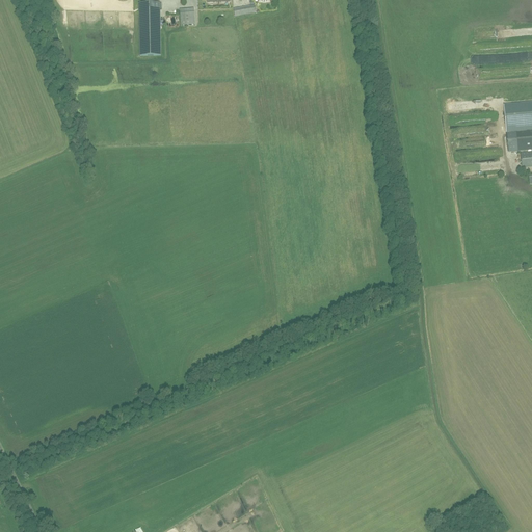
[(140,56),(161,56),(160,3),(138,4),(140,56)]
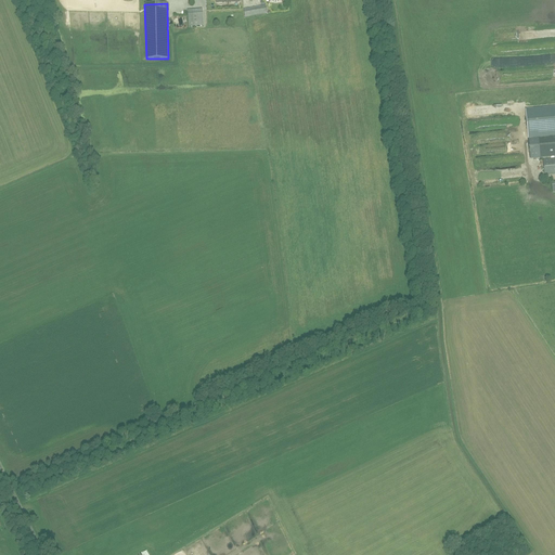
[(245,17),(267,14),(266,5),(243,10),(245,17)]
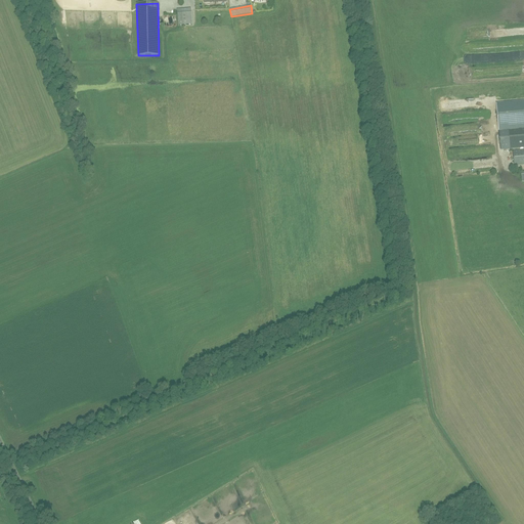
[(191,9),(177,10),(178,25),(191,25),(191,9)]
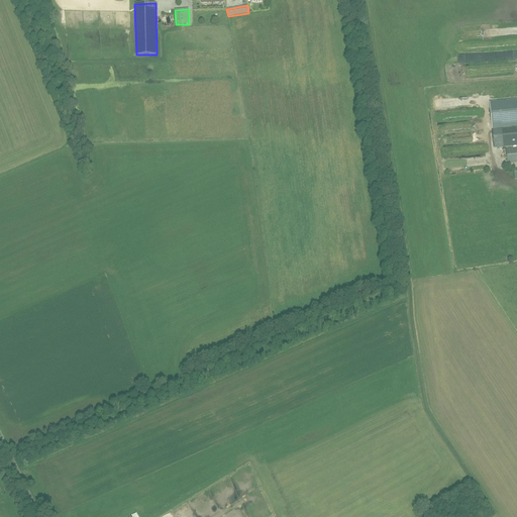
[(516,26),(501,27),(501,34),(516,34),(516,30),(516,26)]
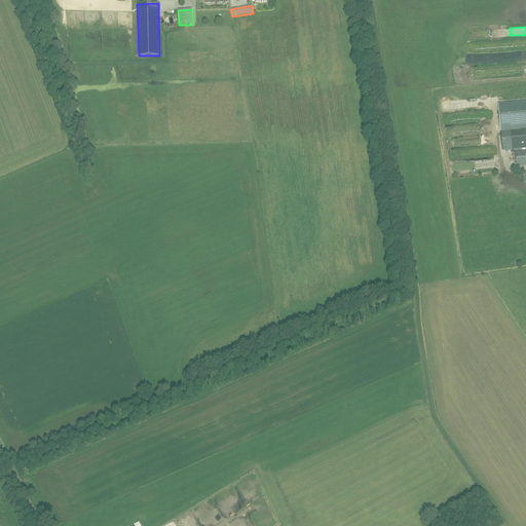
[(525,102),(498,105),(500,129),(500,130),(502,150),(512,149),(525,147),(525,102)]
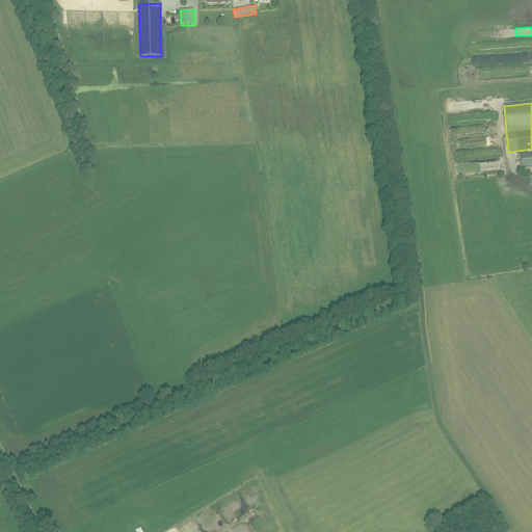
[(522,167),(531,166),(531,152),(521,154),(522,167)]
